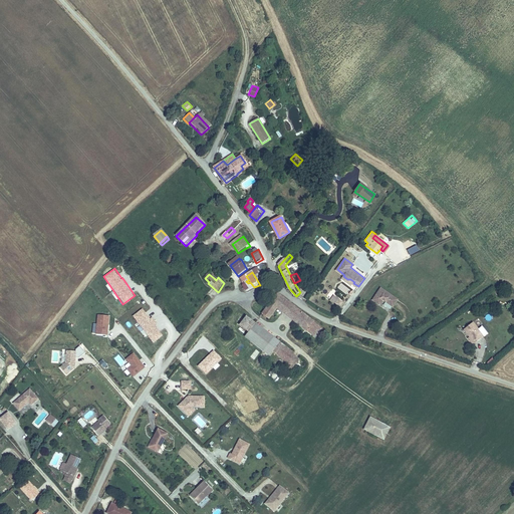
[(320,291),(339,305),(344,299),(324,285),(320,291)]
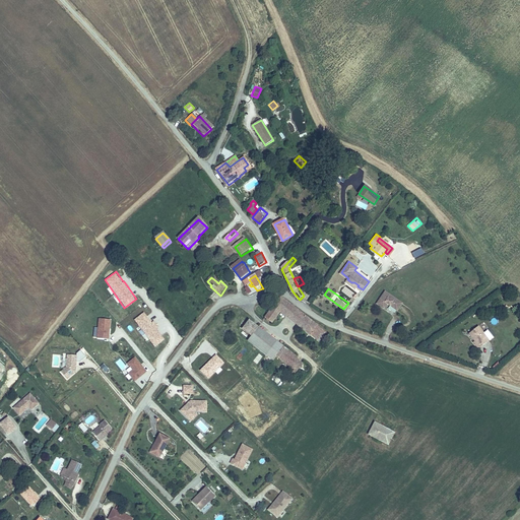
[(404,304),(386,290),(378,303),(384,308),(388,303),(399,311),(404,304)]
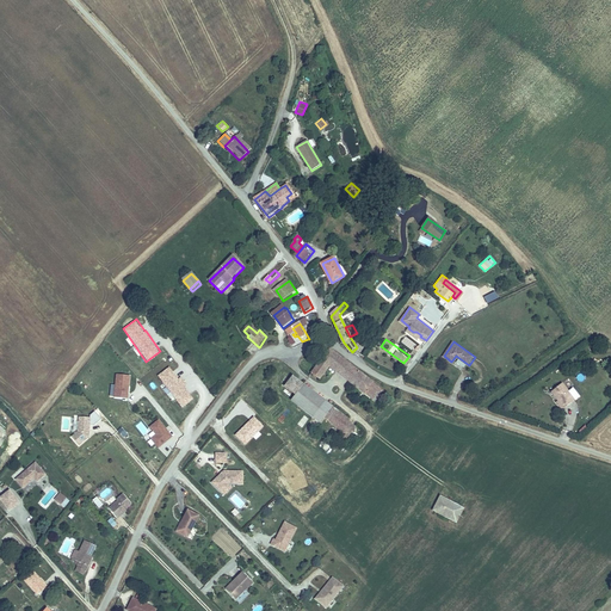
[(337,353),(331,350),(313,374),(321,381),(332,368),(372,400),(380,388),(363,375),(337,353)]
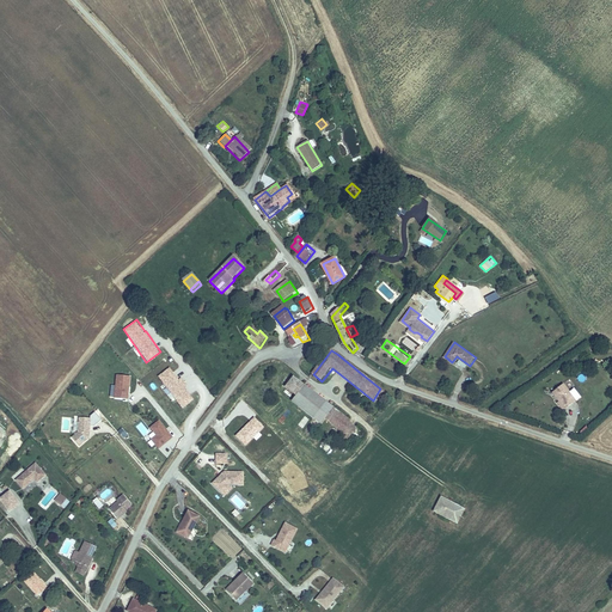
[(170,366),(158,375),(175,401),(176,399),(182,408),(195,399),(185,386),(188,385),(182,377),(179,379),(170,366)]
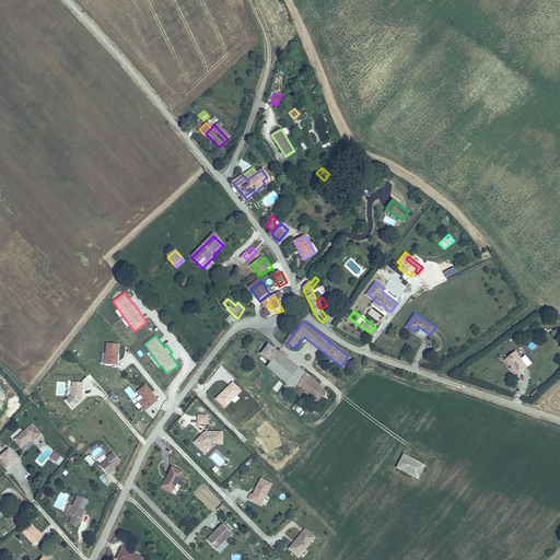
[(106,341),(105,364),(118,364),(119,342),(106,341)]
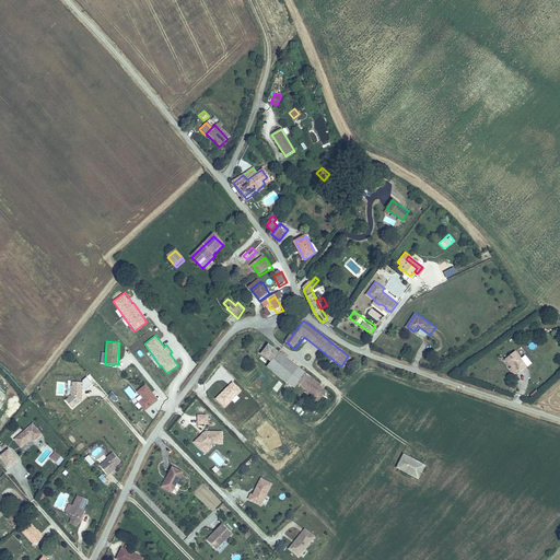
[(279,351),(271,345),(264,354),(273,362),(280,352),(279,351)]
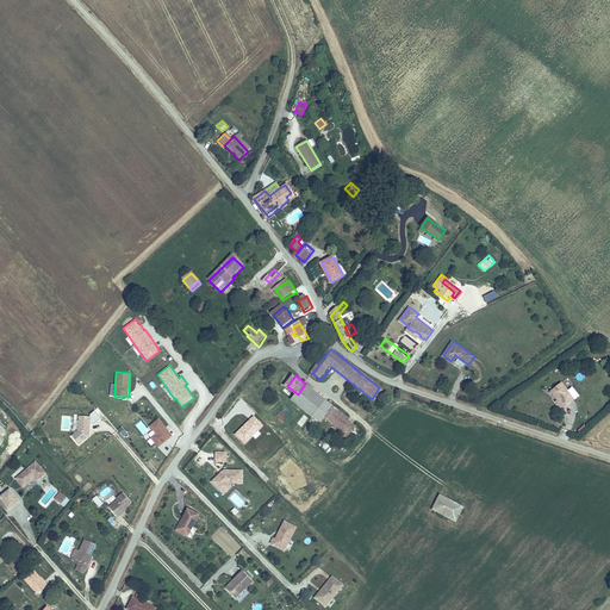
[(327,400),(305,384),(298,394),(293,400),(315,416),(327,400)]
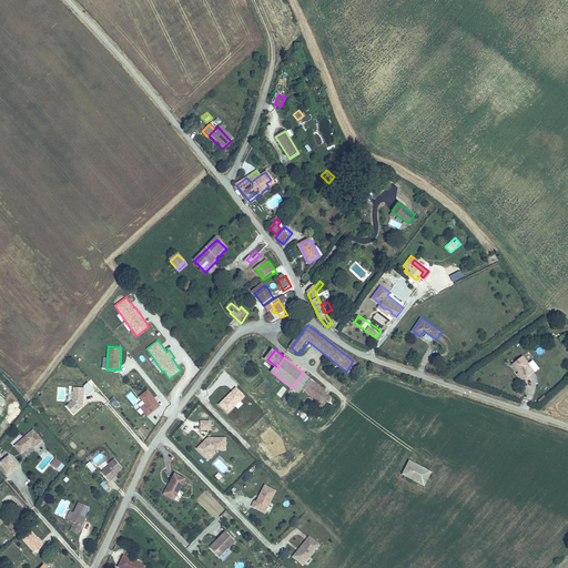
[(518,374),(523,379),(535,369),(529,363),(525,366),(519,358),(510,365),(518,374)]
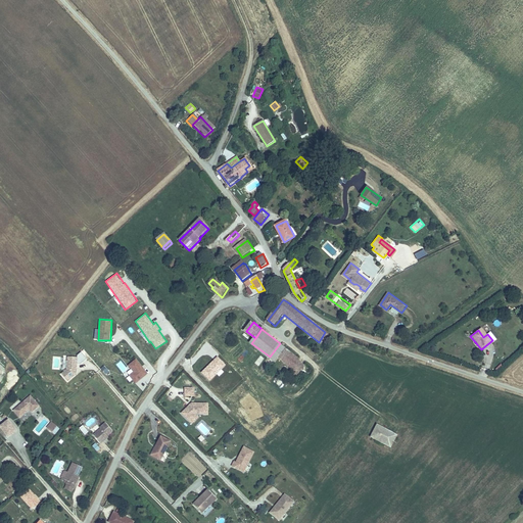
[(325,332),(319,342),(323,345),(330,336),(325,332)]
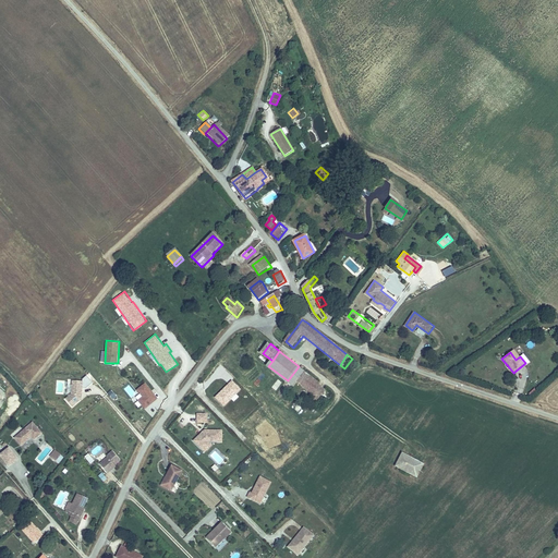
[(320,384),(300,367),(298,372),(308,381),(305,386),(315,396),(314,398),(316,400),(318,397),(319,398),(325,390),(318,386),(320,384)]
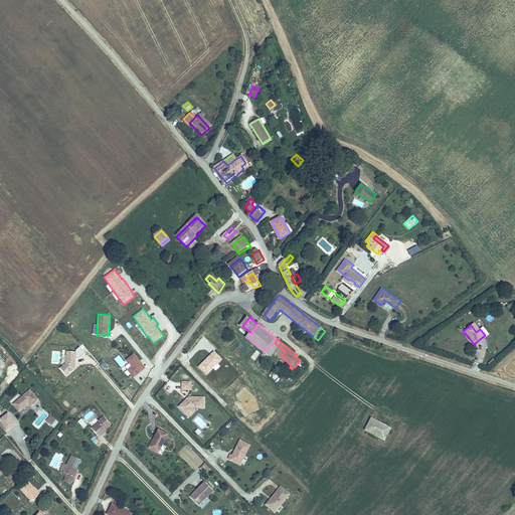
[(254,361),(260,352),(255,350),(249,358),(254,361)]
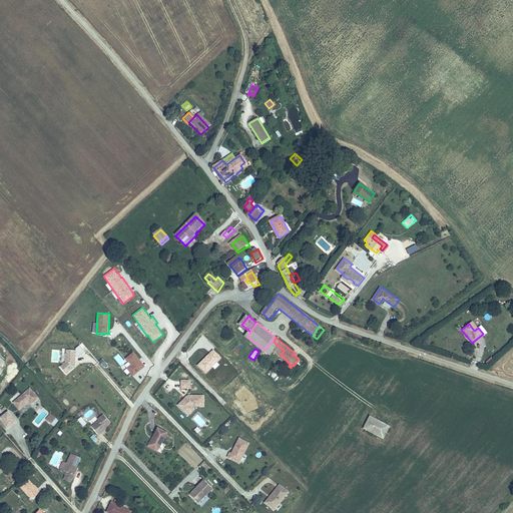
[(212,350),(197,365),(205,373),(220,358),(212,350)]
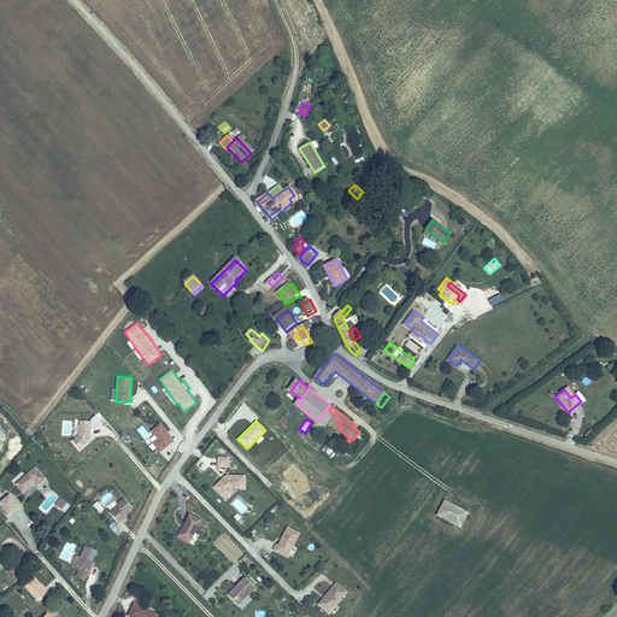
[(153,434),(148,439),(160,452),(175,439),(159,422),(150,430),(153,434)]
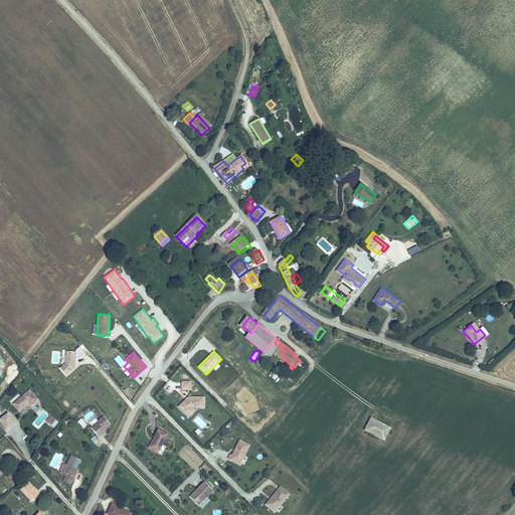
[(77,354),(68,354),(67,366),(62,371),(68,377),(76,371),(75,370),(75,367),(76,367),(77,354)]
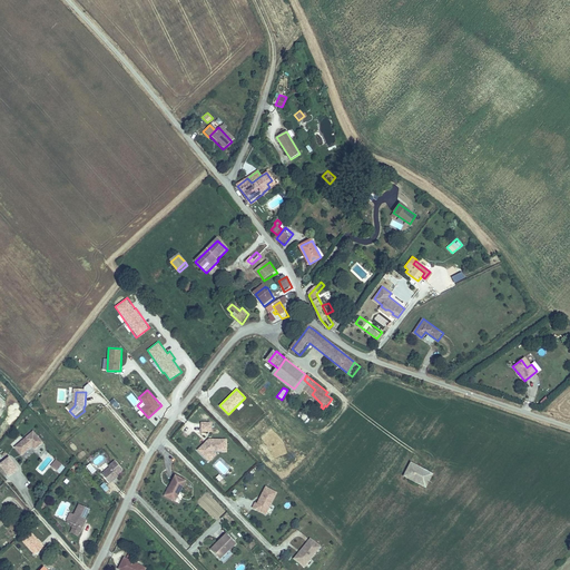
[(114,397),(110,401),(116,409),(119,405),(114,397)]
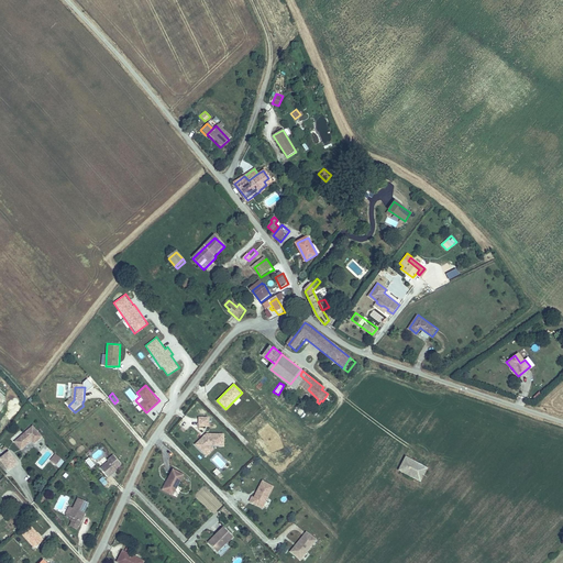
[(42,439),(33,430),(17,445),(22,452),(32,443),(35,445),(42,439)]
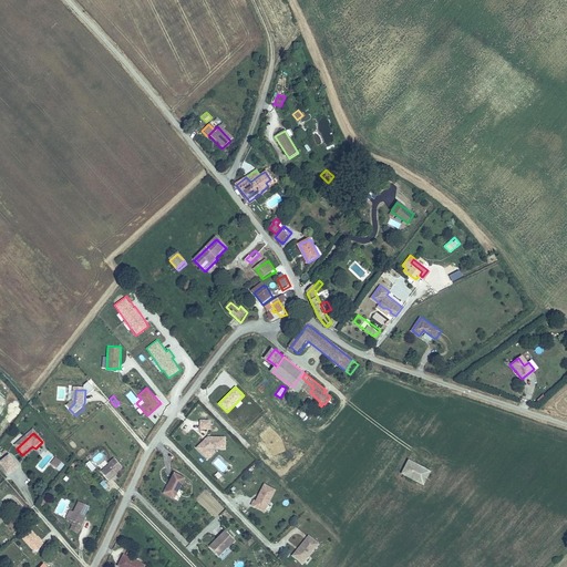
[(227,440),(210,439),(199,450),(207,457),(215,451),(227,451),(227,440)]
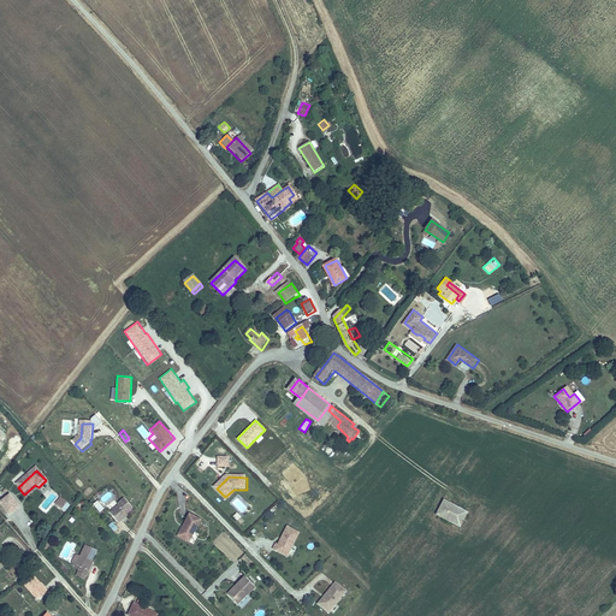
[(234,490),(225,497),(229,501),(237,493),(234,490)]
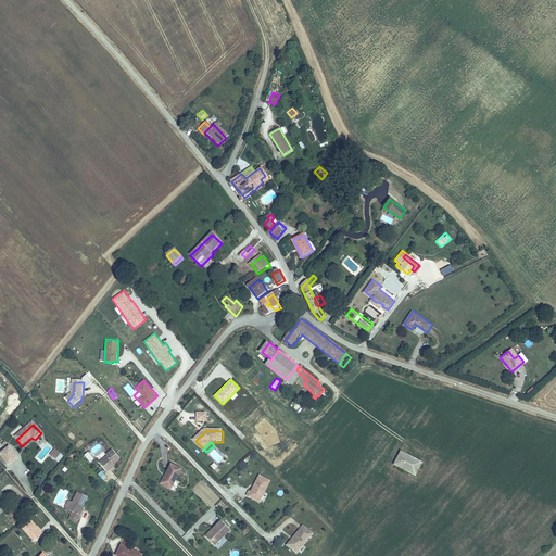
[(19,460),(10,449),(1,456),(10,467),(19,460)]
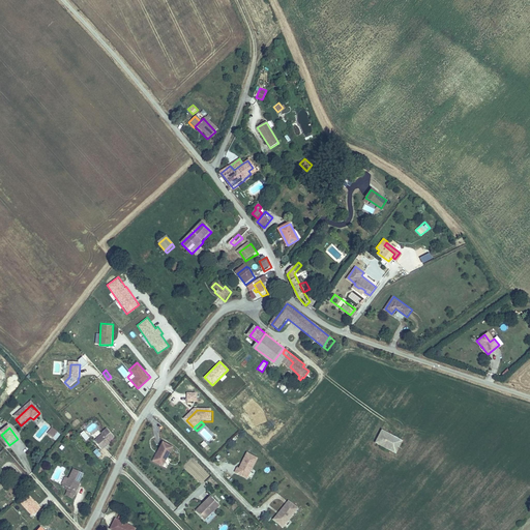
[(403,440),(381,429),(374,442),(395,453),(403,440)]
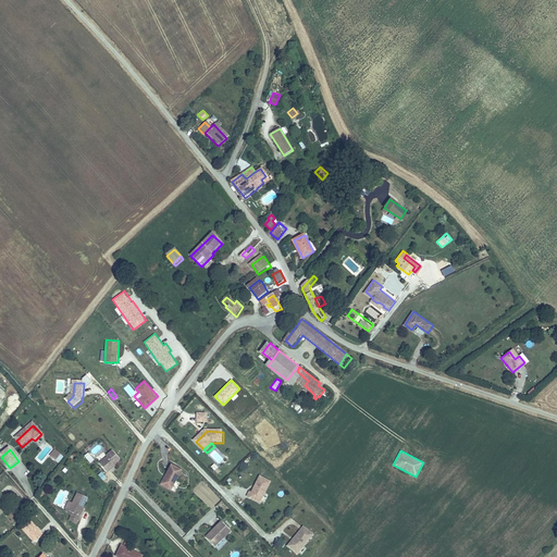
[(122,461),(115,453),(109,458),(110,459),(102,466),(108,471),(115,465),(116,466),(122,461)]
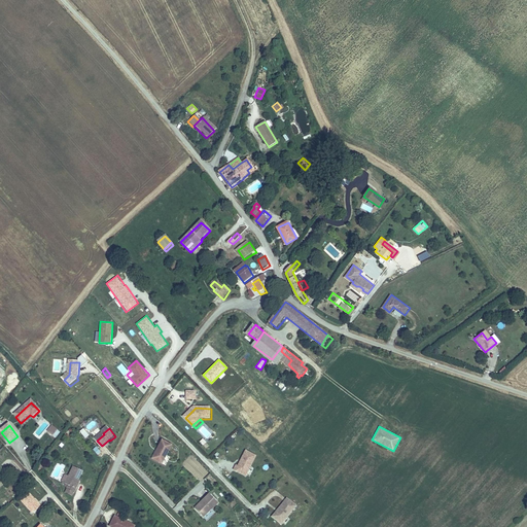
[(164,466),(173,448),(164,443),(154,461),(164,466)]
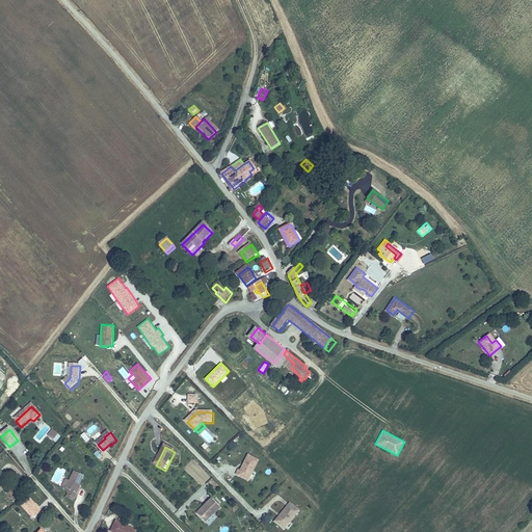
[(98,450),(94,453),(98,459),(102,455),(98,450)]
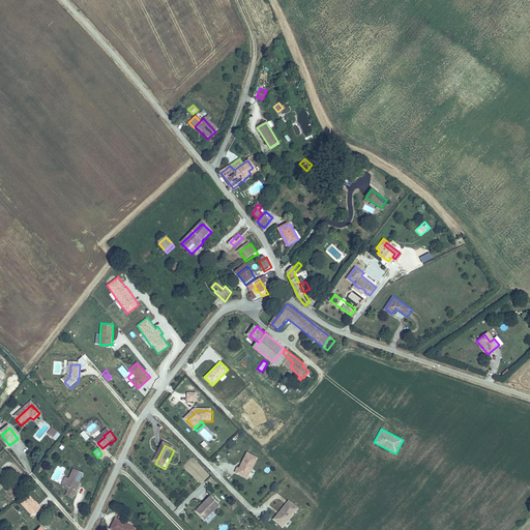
[(234,473),(246,479),(258,458),(246,451),(234,473)]
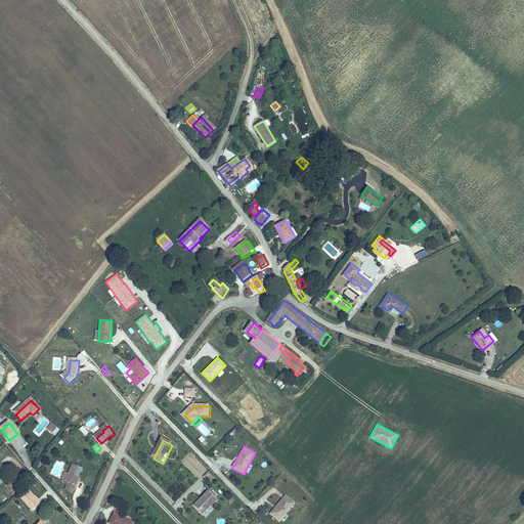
[(74,463),(70,474),(66,481),(70,483),(67,489),(74,492),(76,488),(77,488),(79,483),(78,482),(81,476),(85,468),(74,463)]
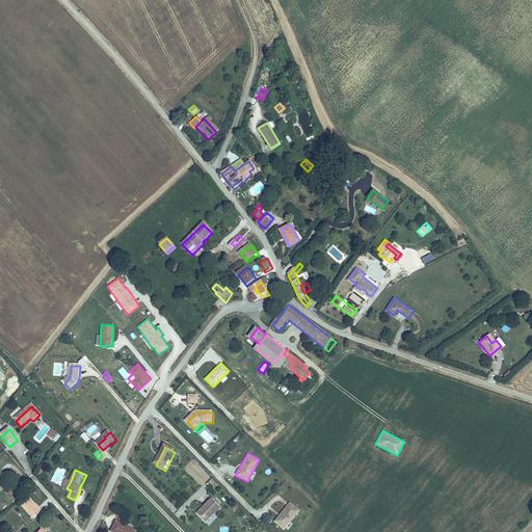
[(213,502),(205,509),(206,511),(201,516),(207,524),(221,509),(213,502)]
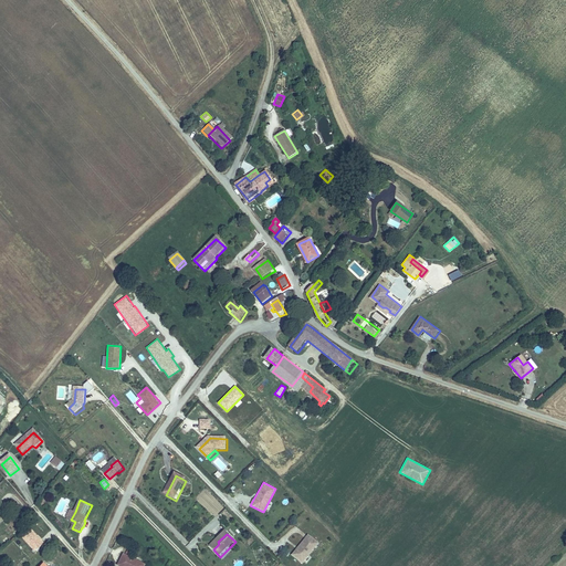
[(321,545),(312,537),(296,557),(305,564),(321,545)]
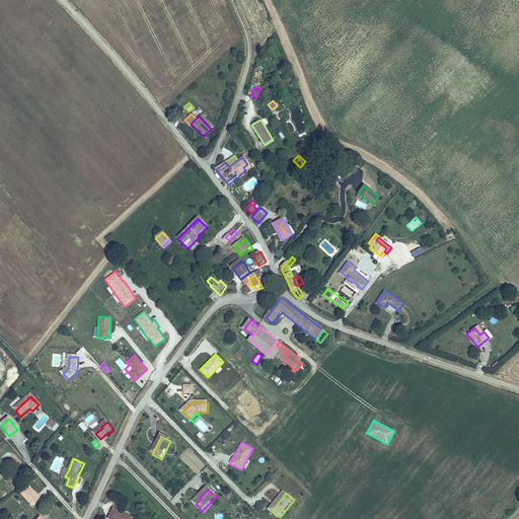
[(157,514),(160,511),(151,502),(148,505),(157,514)]
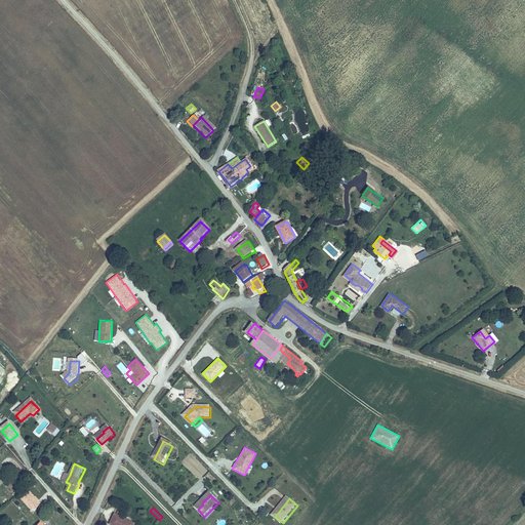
[(133,524),(115,516),(111,524),(133,524)]
